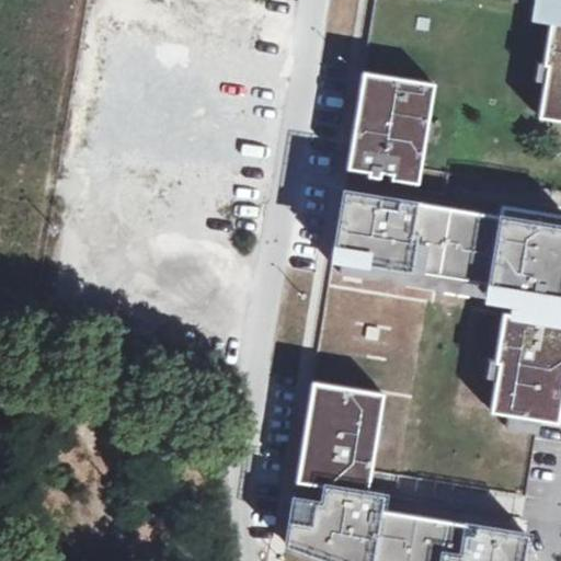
[(560,0),(545,0),(560,2),(560,19),(553,18),(546,63),(550,63),(547,80),(541,115),(560,117),(560,0)]
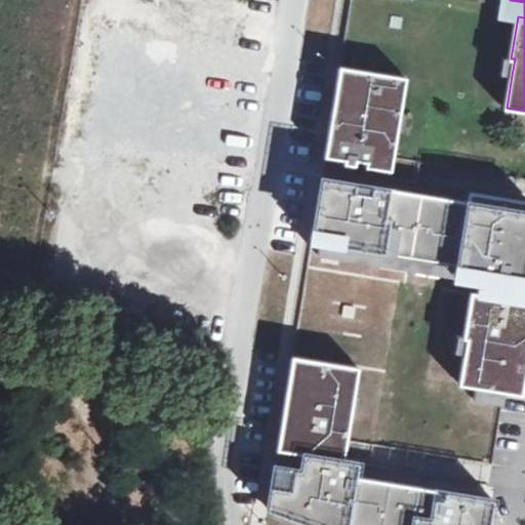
[(511,58),(505,57),(502,73),(512,75),(515,58),(511,58)]
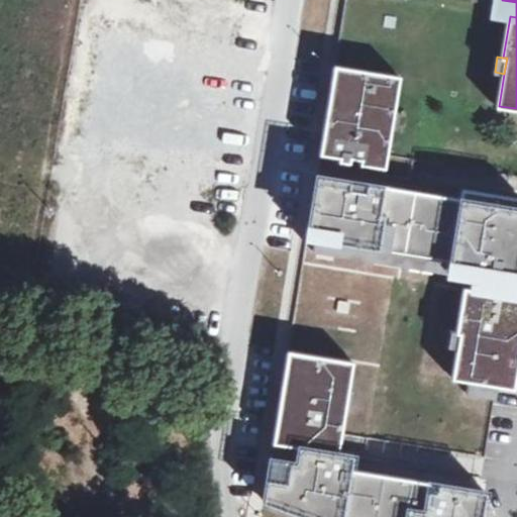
[(394,111),(400,76),(335,66),(319,165),(362,172),(363,163),(386,167),(392,127),(388,127),(391,110),(394,111)]
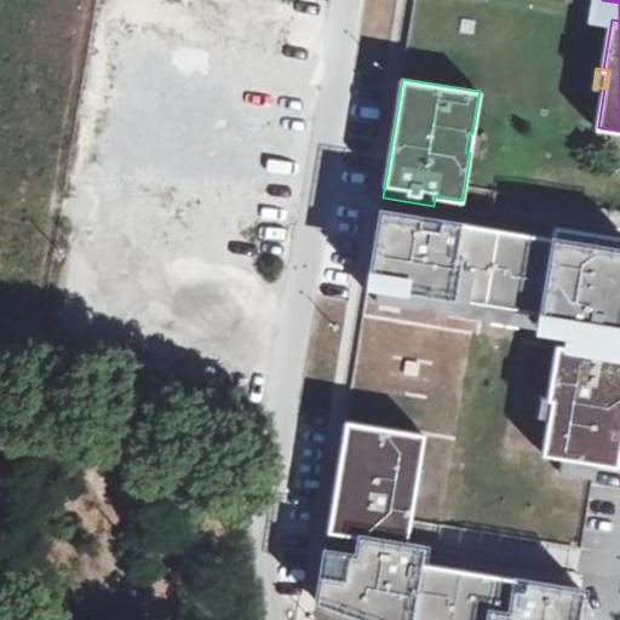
[(472,133),(469,132),(465,153),(470,153),(476,154),(480,135),(472,133)]
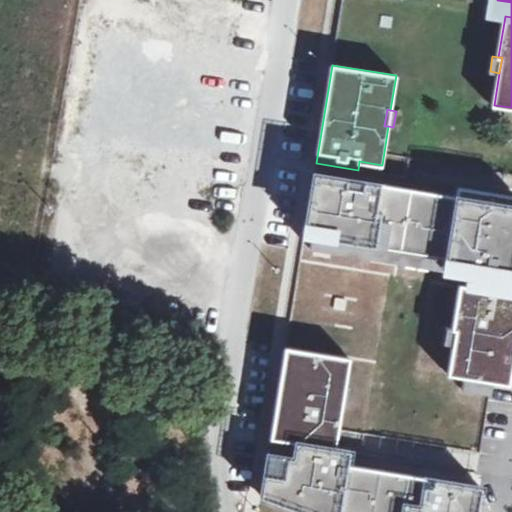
[(511,287),(511,205),(315,173),(306,233),(313,234),(472,259),(469,273),(468,283),(461,281),(453,327),(456,328),(454,339),(449,372),(465,375),(493,380),(509,382),(511,364),(511,292),(511,293),(511,287)]
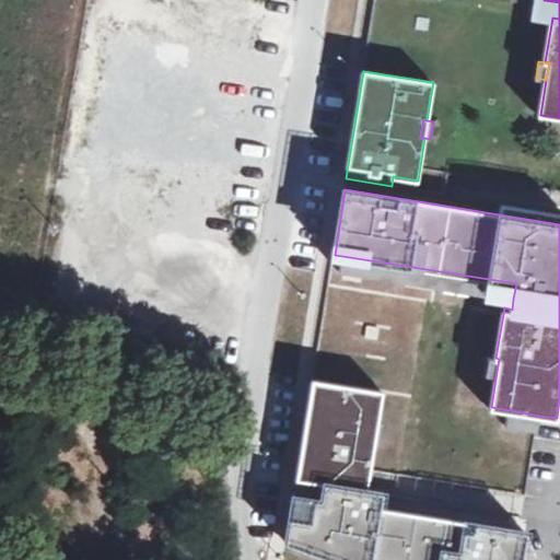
[(516,283),(342,256),(340,271),(513,299),(516,283)]
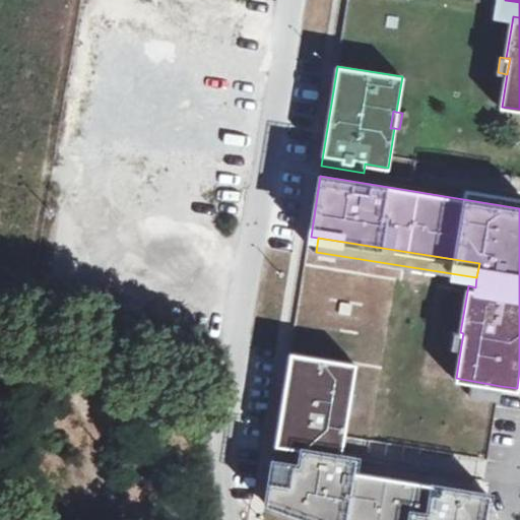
[(460,332),(454,331),(452,343),(461,344),(463,333),(460,332)]
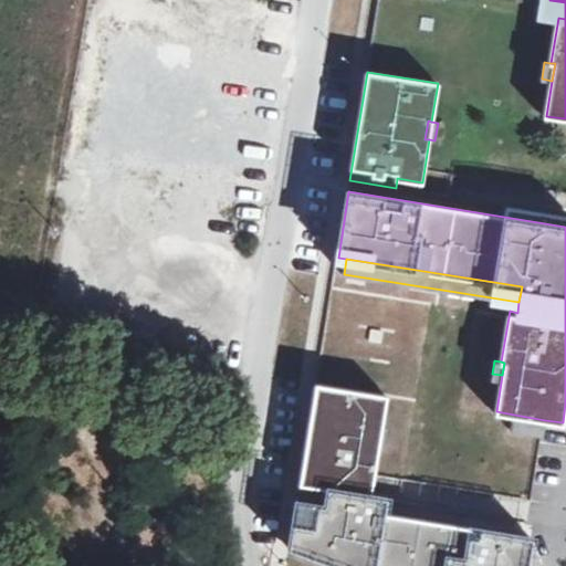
[(381,430),(387,394),(316,383),(301,483),(328,488),(326,505),(297,501),(290,547),(342,565),(527,565),(533,536),(386,512),(388,495),(371,492),(379,446),(375,446),(377,429),(381,430)]
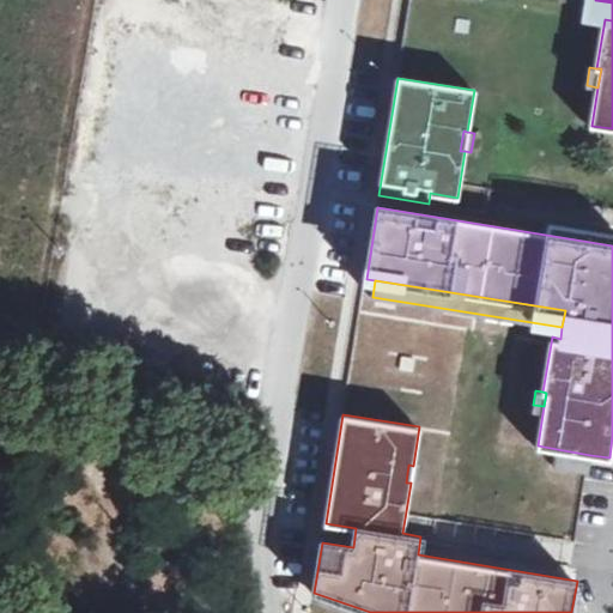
[(590,455),(557,449),(554,465),(588,469),(590,455)]
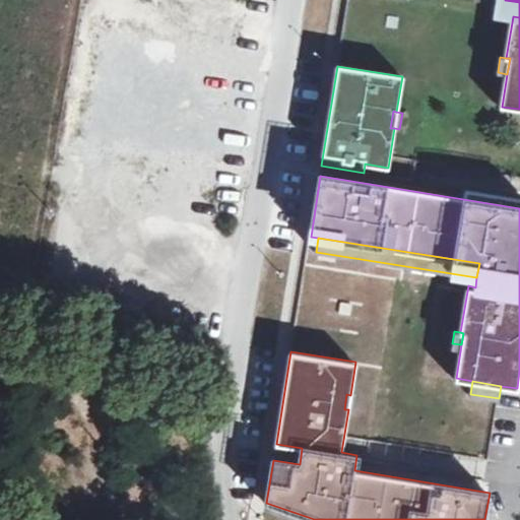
[(350,395),(346,394),(344,409),(348,409),(353,410),(356,395),(350,395)]
